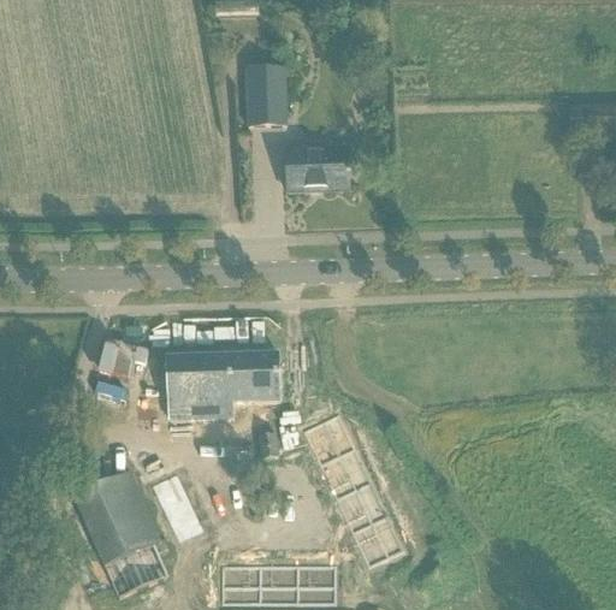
[(284,65),(244,67),(248,125),(286,124),(284,65)]
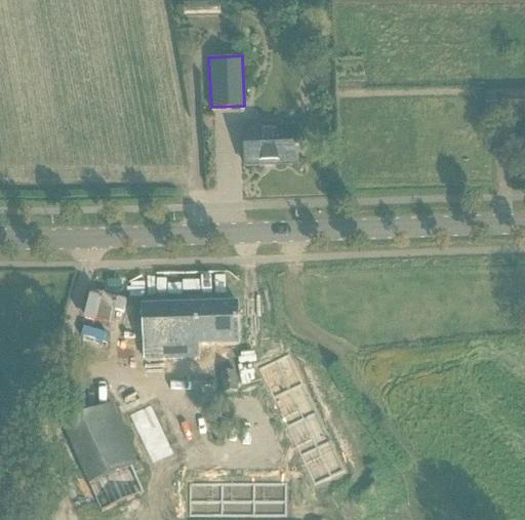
[(244,128),(244,142),(245,162),(264,162),(264,159),(296,158),(296,160),(297,160),(297,148),(299,148),(298,143),(297,143),(296,127),(244,128)]
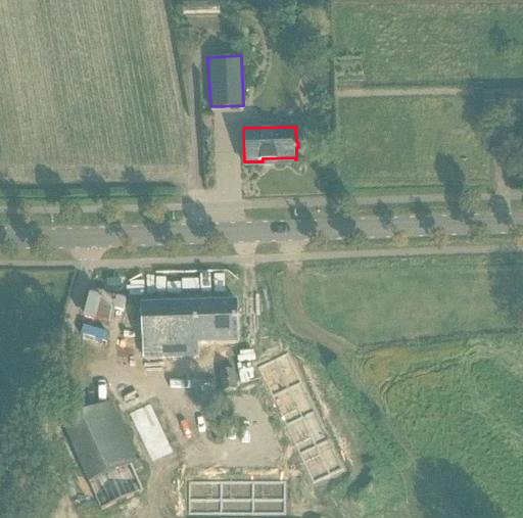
[(142,301),(143,322),(144,356),(198,354),(198,341),(237,340),(237,319),(236,298),(142,301)]
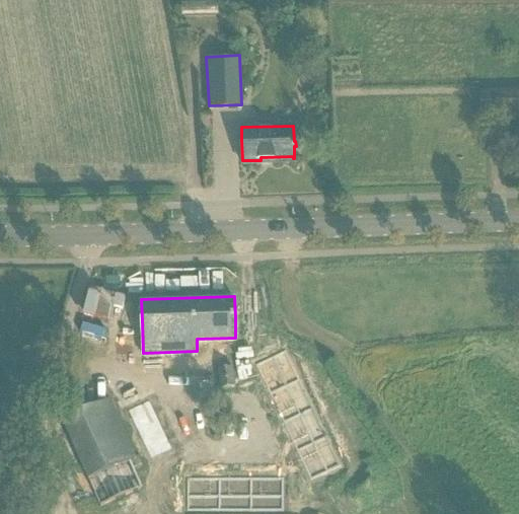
[(280,351),(250,364),(264,393),(294,380),(280,351)]
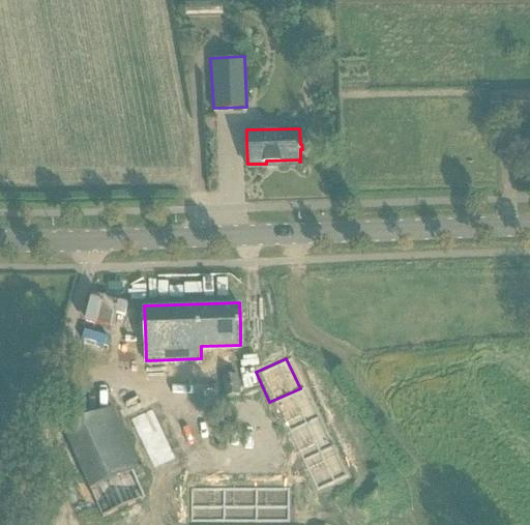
[(300,388),(269,402),(283,432),(313,418),(300,388)]
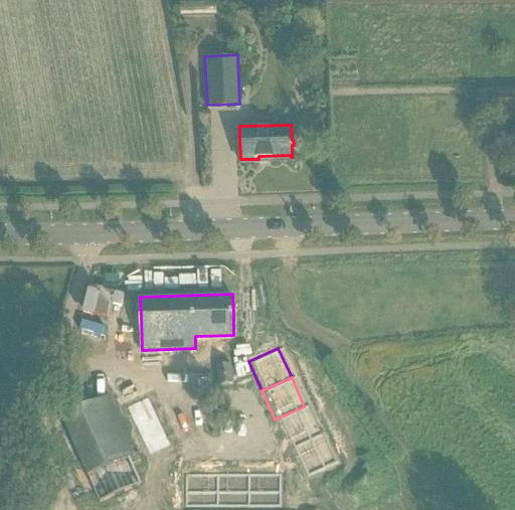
[(88,473),(99,499),(140,482),(128,455),(135,451),(109,392),(61,413),(88,473)]
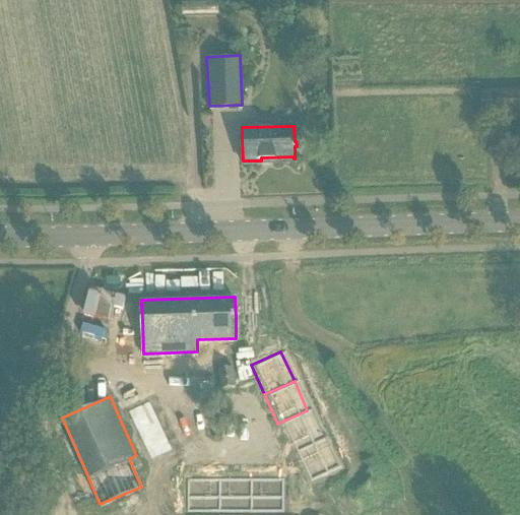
[(140,401),(120,409),(141,457),(161,449),(140,401)]
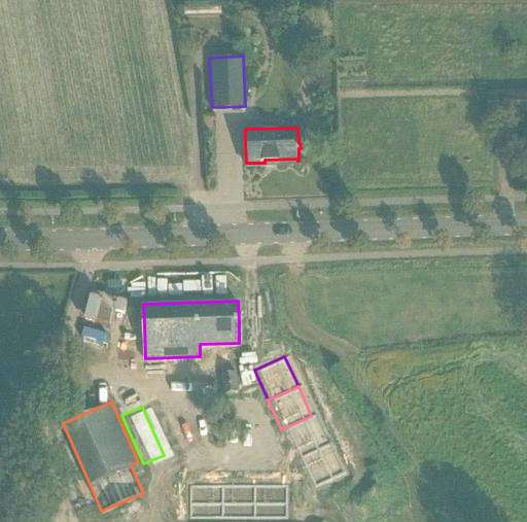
[(311,416),(281,429),(294,458),(324,445),(311,416)]
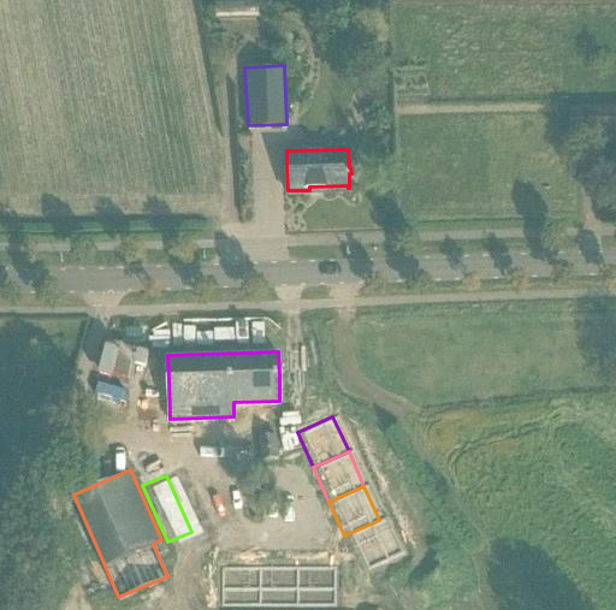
[(379,520),(344,536),(360,570),(395,555),(379,520)]
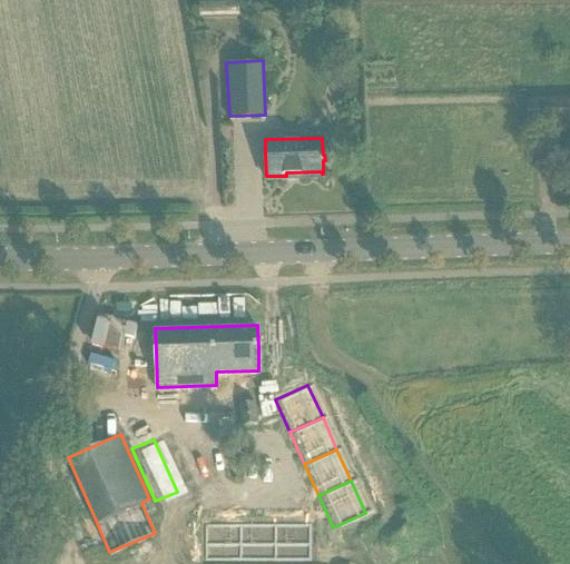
[(206,516),(204,552),(239,554),(242,518),(206,516)]
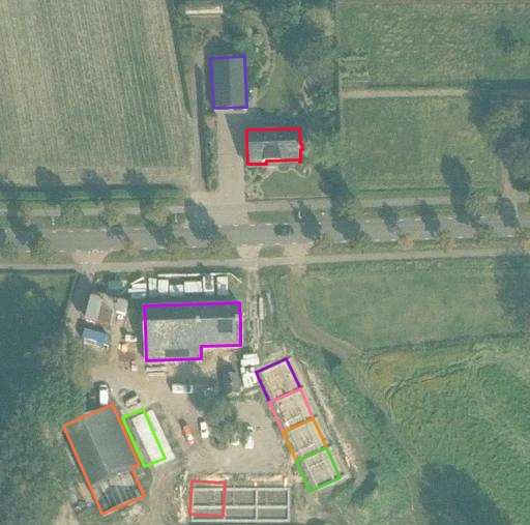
[(225,483),(223,516),(255,518),(257,485),(225,483)]
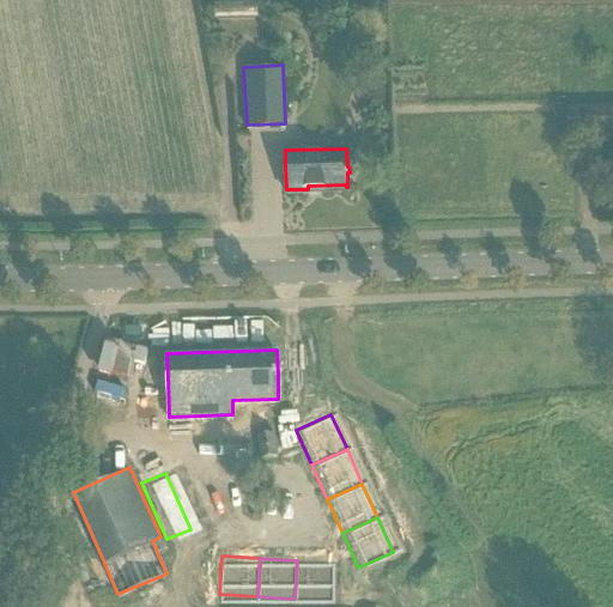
[(297,560),(295,599),(333,601),(335,563),(297,560)]
